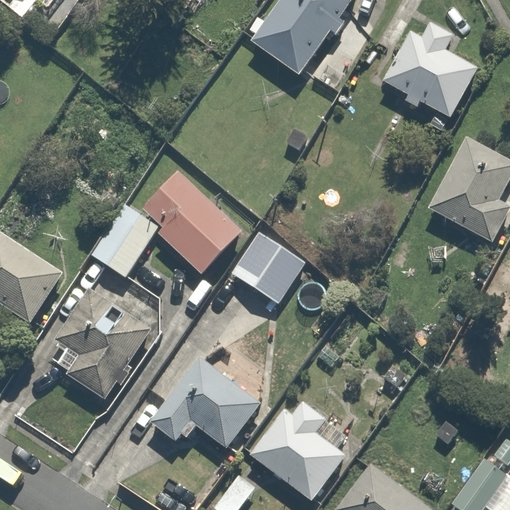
[(282,0),(250,44),(297,77),(352,0),(282,0)]
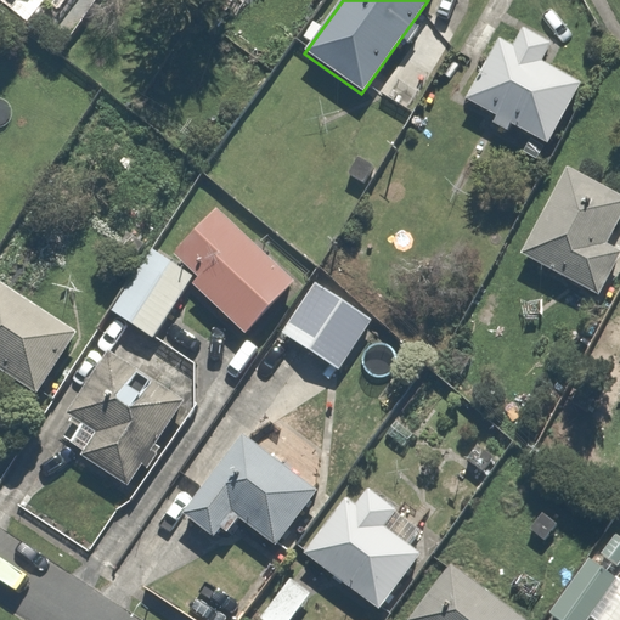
[(463,97),(492,113),(488,123),(509,134),(514,124),(546,140),(578,79),(546,62),(557,40),(524,23),(513,45),(495,37),(463,97)]
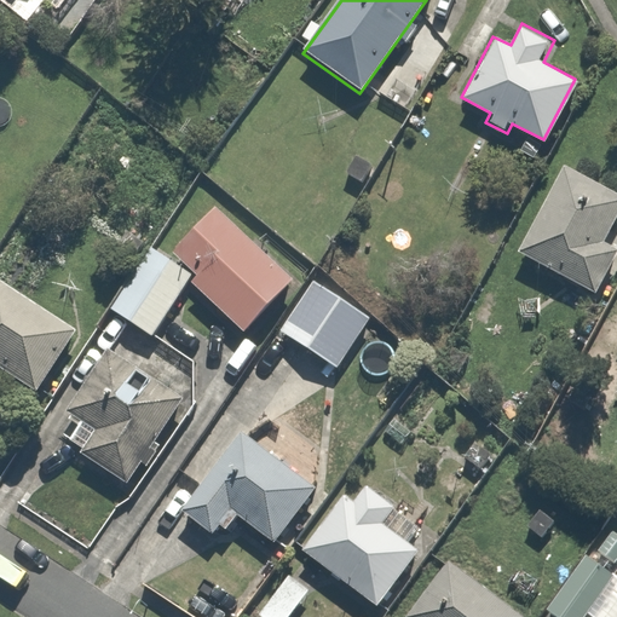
[(616,213),(616,191),(561,163),(515,253),(593,293),(616,247),(604,240),(616,213)]
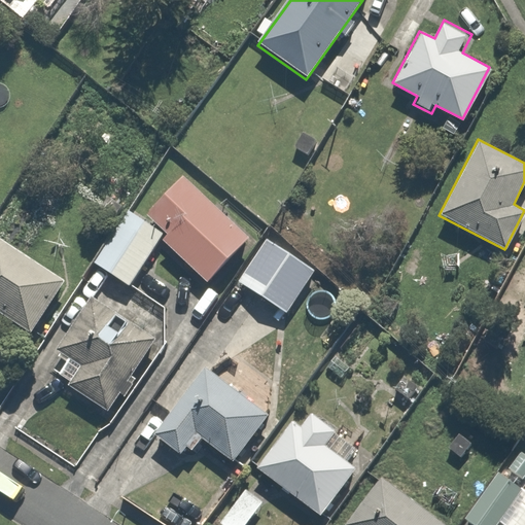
[(251,234),(184,173),(147,215),(170,236),(163,244),(207,284),(251,234)]
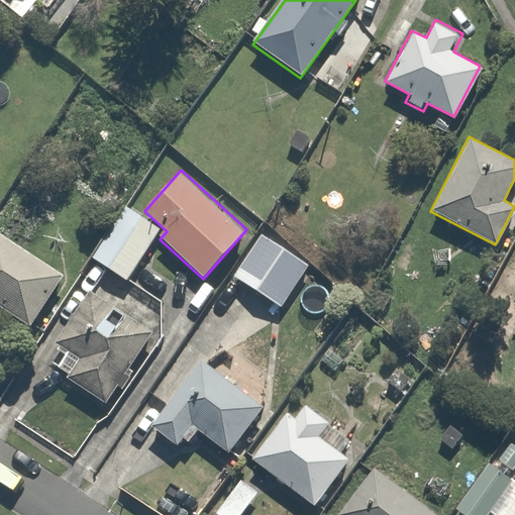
[(161,229),(125,204),(90,255),(124,280),(161,229)]
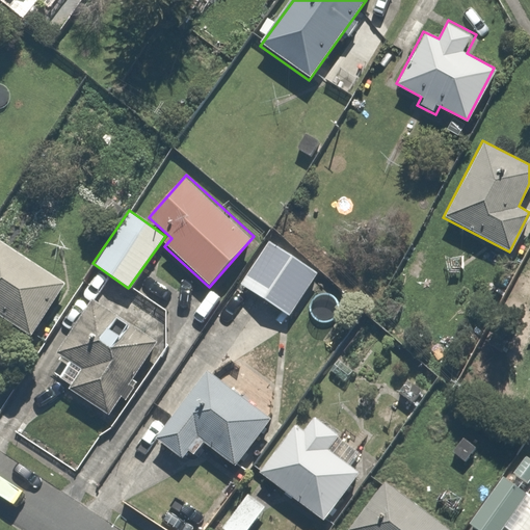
[(270,237),(239,283),(287,315),(318,270),(270,237)]
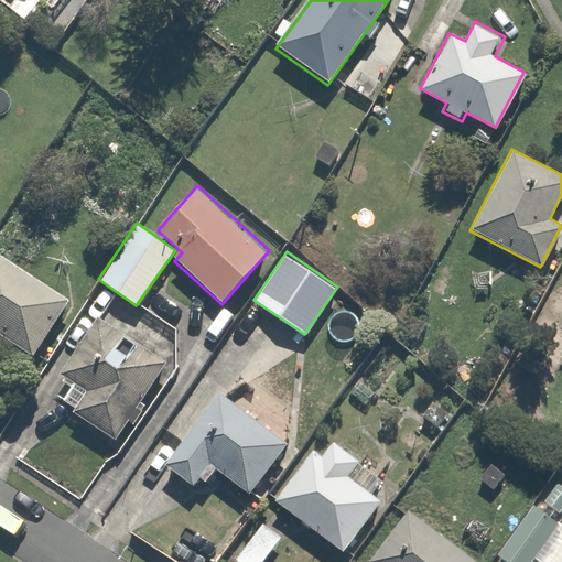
[(0,252),(0,333),(31,356),(69,303),(0,252)]
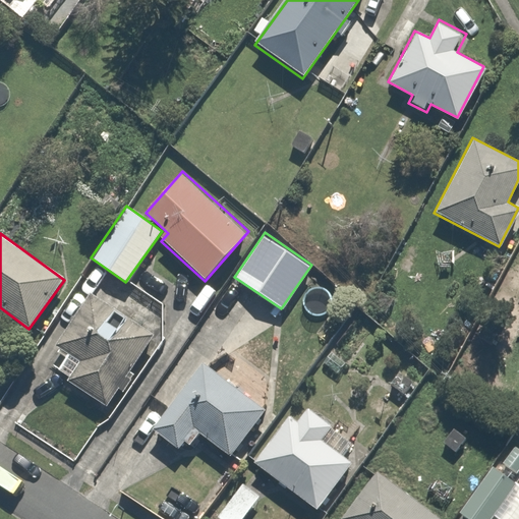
[(94,288),(54,344),(66,353),(56,367),(106,403),(156,333),(94,288)]
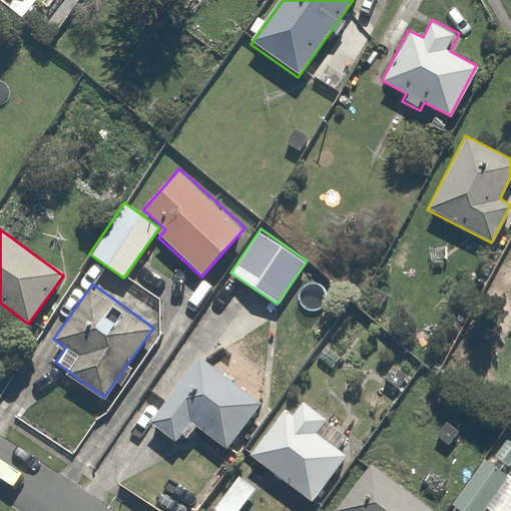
[(402,352),(382,376),(400,392),(421,369),(402,352)]
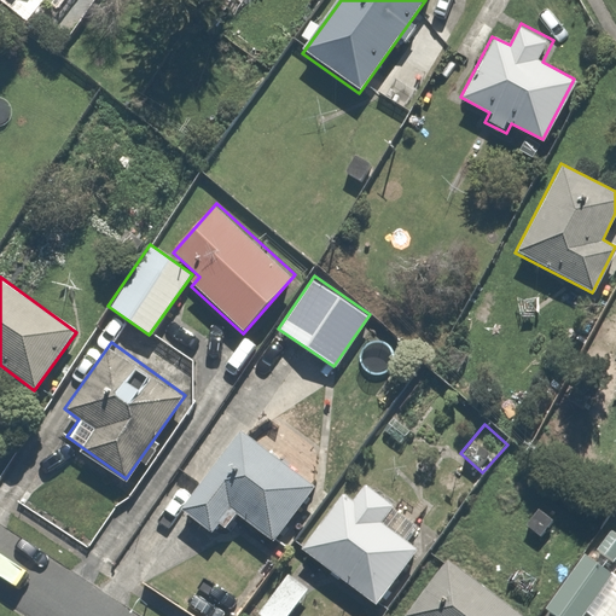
[(243,430),(179,506),(218,538),(239,512),(274,542),(317,493),(243,430)]
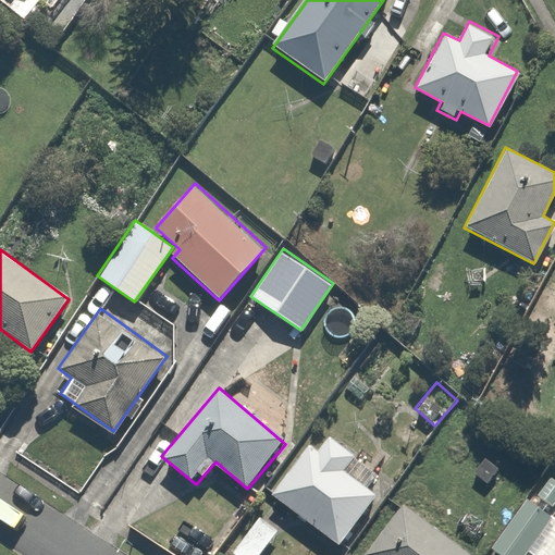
[(329,435),(319,447),(311,442),(271,493),(341,546),(380,495),(347,470),(357,457),(329,435)]
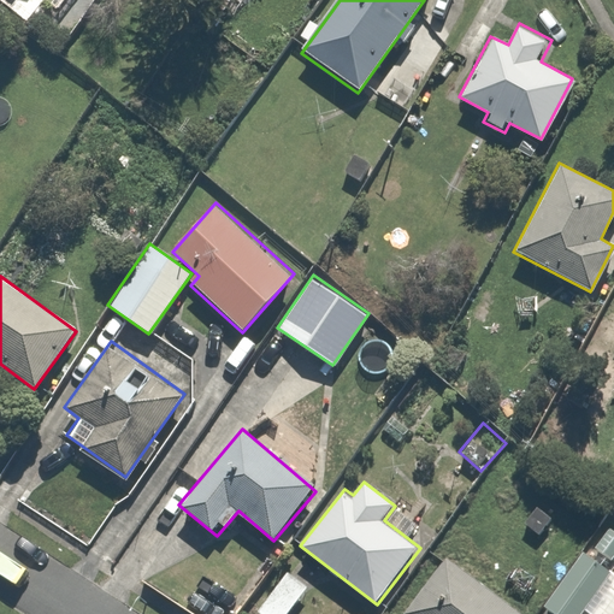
[(613,555),(597,541),(544,602),(558,613),(582,613),(586,610),(590,613),(612,613),(613,612),(613,555)]
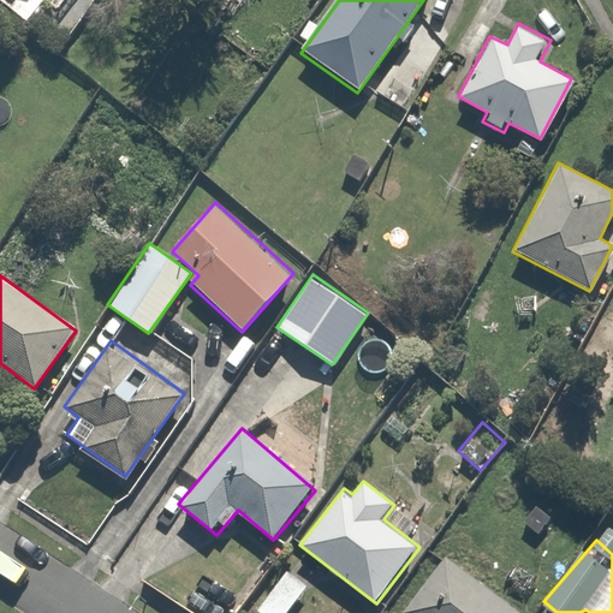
[(445,557),(403,612),(518,612),(519,612),(445,557)]
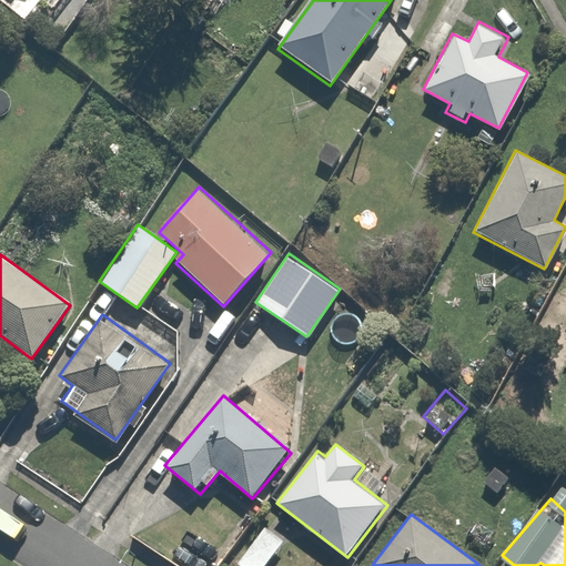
[(233,565),(265,565),(285,539),(262,524),(232,565),(233,565)]
